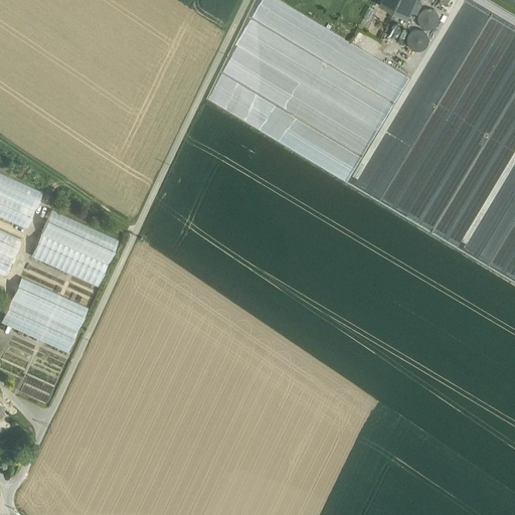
[(415,0),(381,0),(380,4),(407,17),(415,0)]
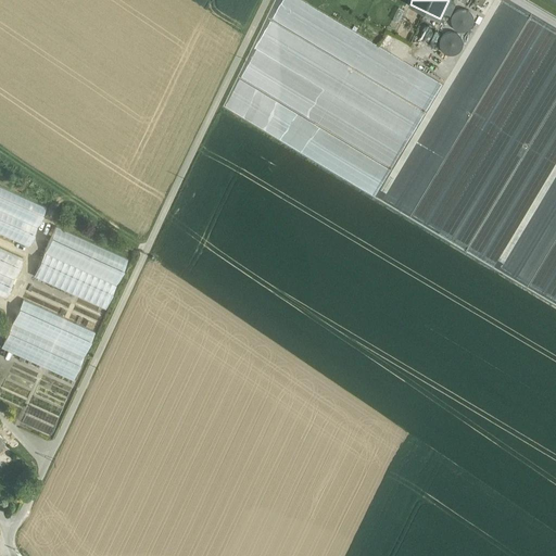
[(464,8),(453,25),(465,33),(477,16),(464,8)]
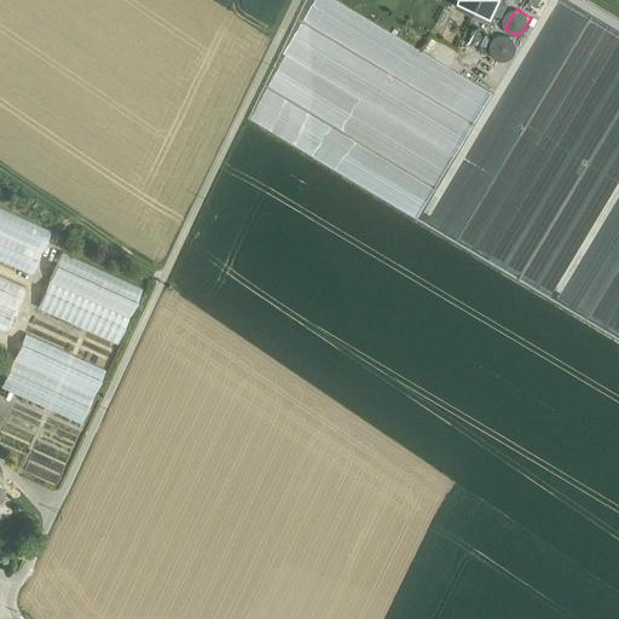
[(495,61),(513,56),(508,34),(490,38),(495,61)]
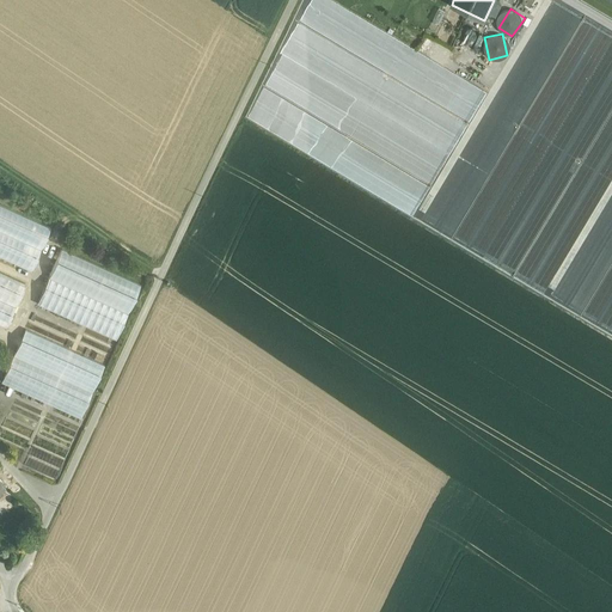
[(0,203),(0,254),(35,268),(51,225),(0,203)]
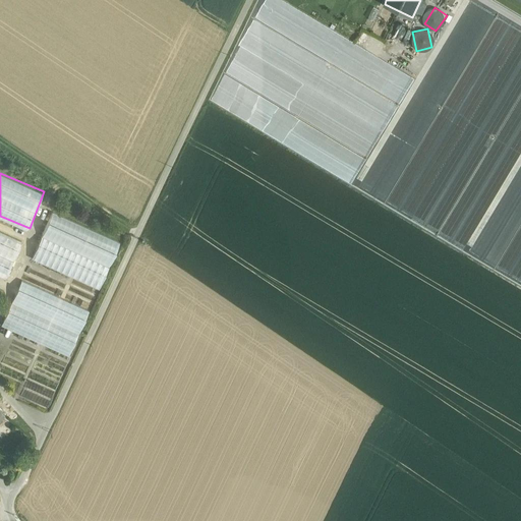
[(120,242),(53,212),(42,235),(109,266),(120,242)]
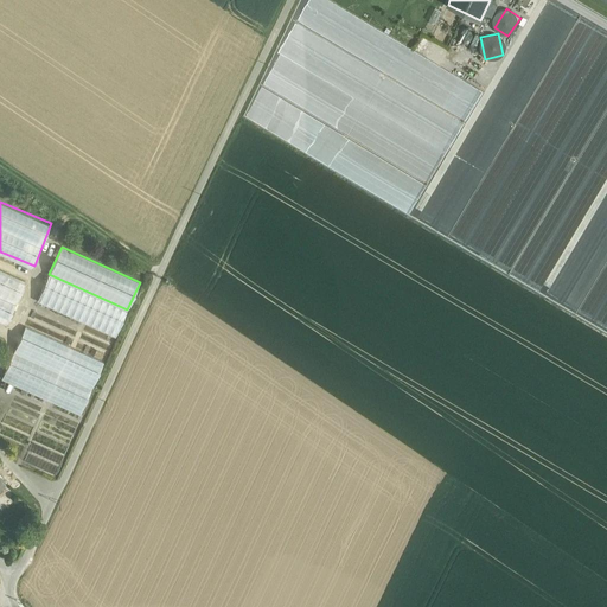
[(27,283),(0,270),(0,292),(19,301),(27,283)]
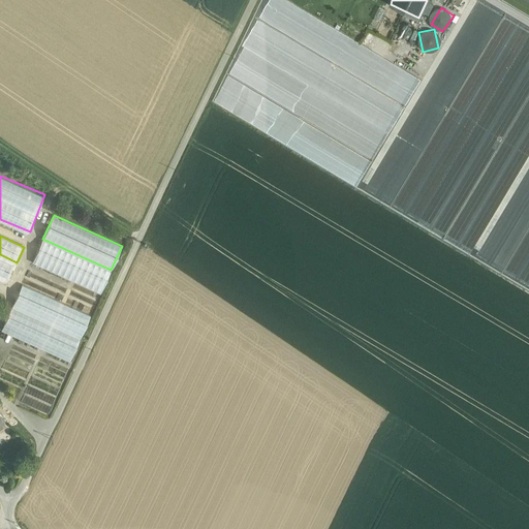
[(111,270),(42,239),(32,261),(100,292),(111,270)]
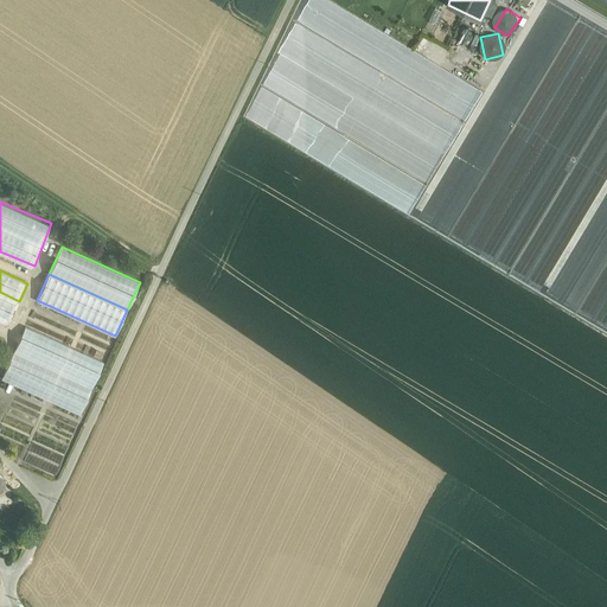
[(18,305),(0,296),(0,319),(10,324),(18,305)]
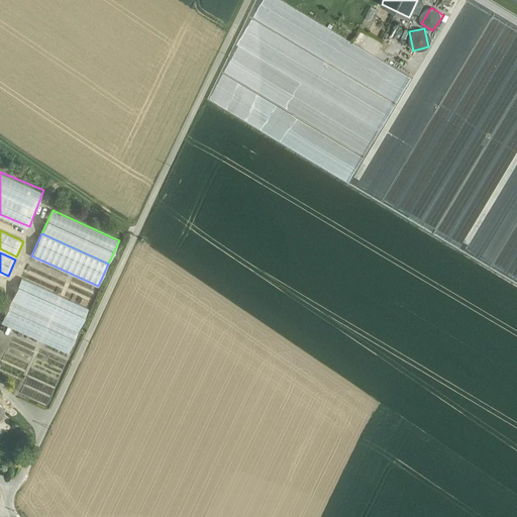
[(88,309),(21,278),(1,322),(68,352),(88,309)]
